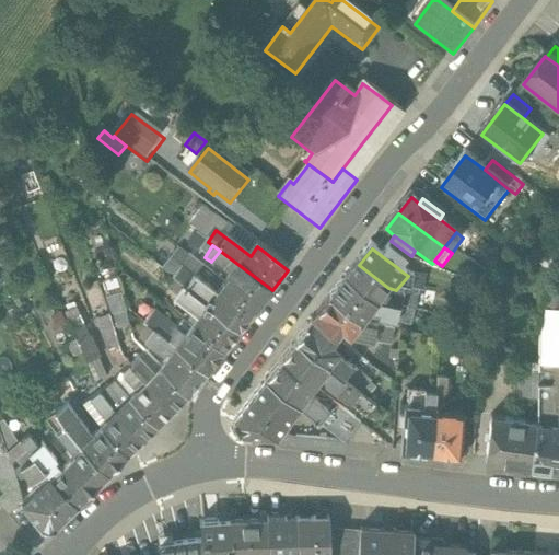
[(272,290),(220,251),(211,262),(232,278),(224,288),(256,311),(272,290)]
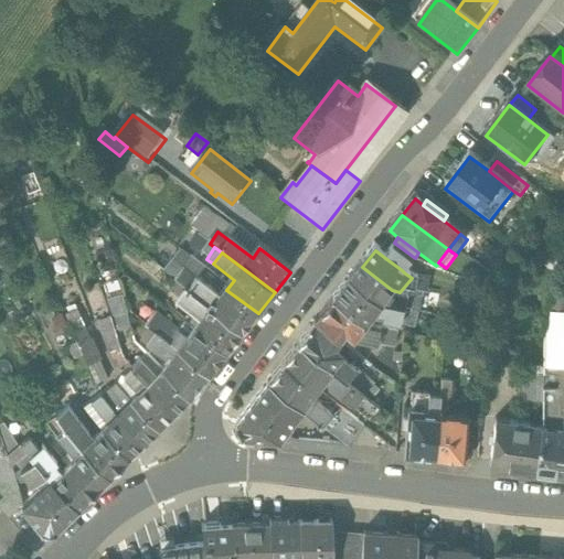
[(405,265),(389,253),(385,258),(402,270),(404,267),(405,265)]
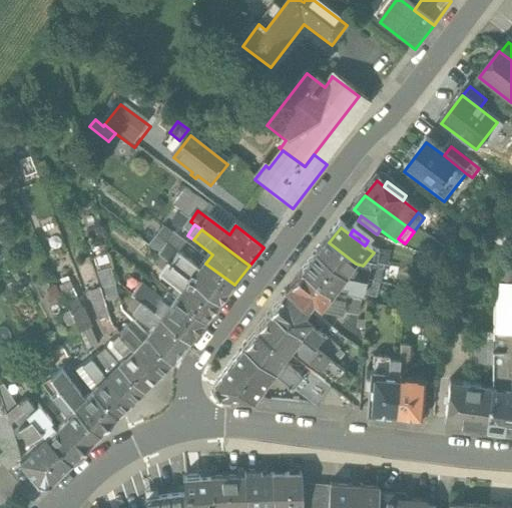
[(329,242),(328,242),(316,258),(344,280),(367,285),(370,274),(353,270),(356,264),(329,242)]
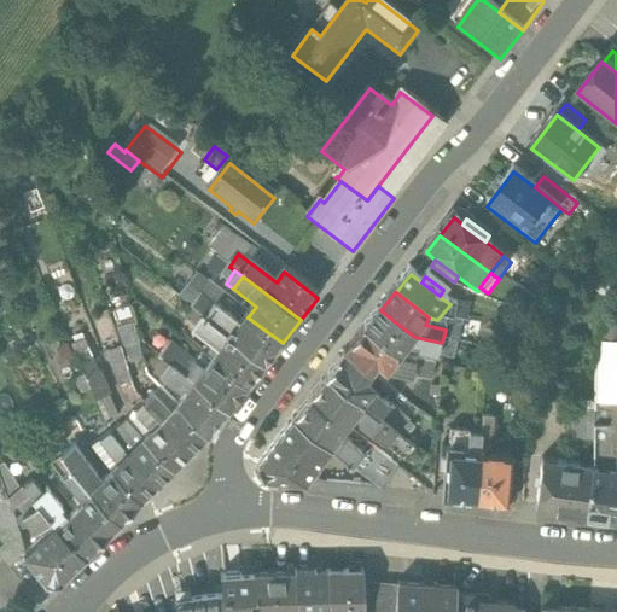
[(248,318),(240,327),(201,297),(191,310),(204,320),(265,367),(283,343),(248,318)]
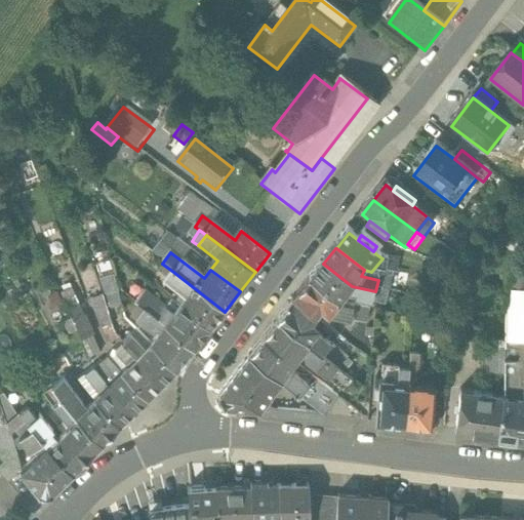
[(383,258),(371,272),(381,274),(390,265),(383,258)]
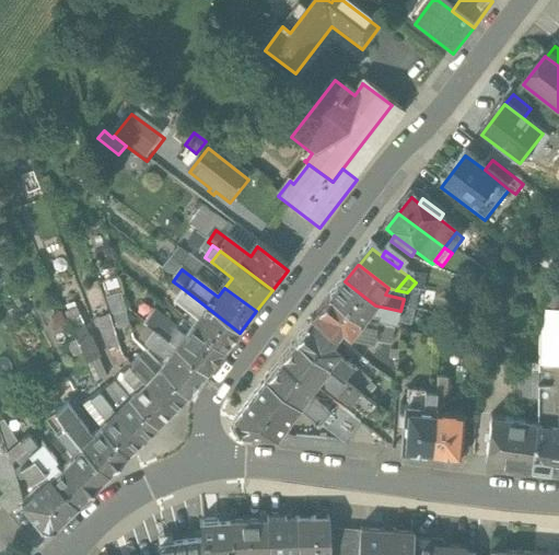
[(375,305),(345,281),(329,302),(362,327),(369,319),(411,328),(416,314),(400,311),(375,305)]
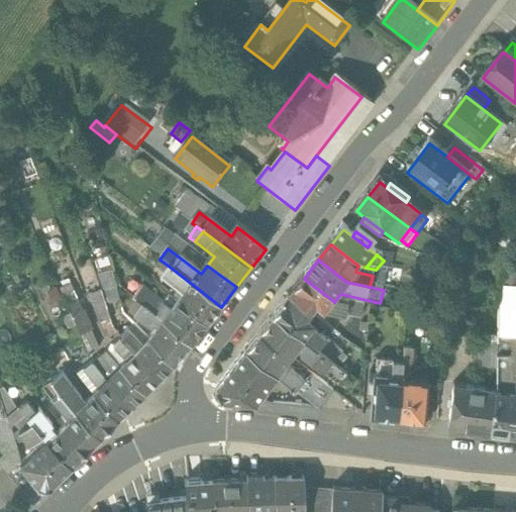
[(163,263),(156,272),(163,278),(171,268),(163,263)]
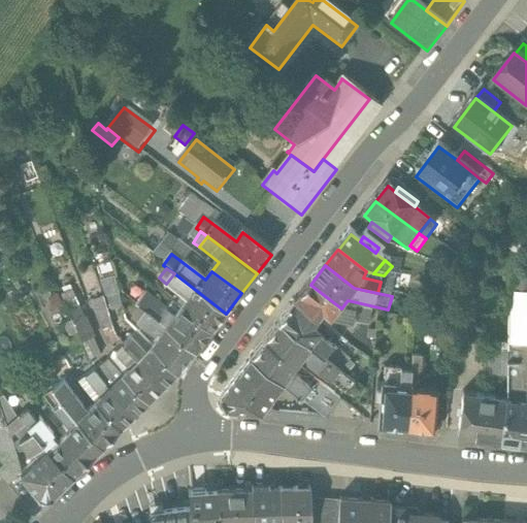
[(226,314),(174,273),(166,284),(189,300),(182,311),(211,332),(226,314)]
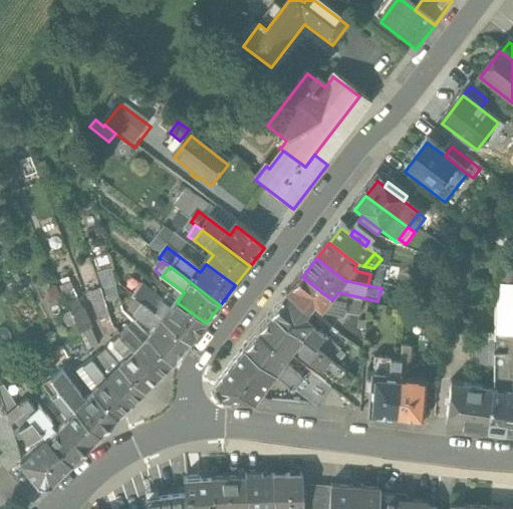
[(383,276),(370,274),(367,285),(381,288),(383,276)]
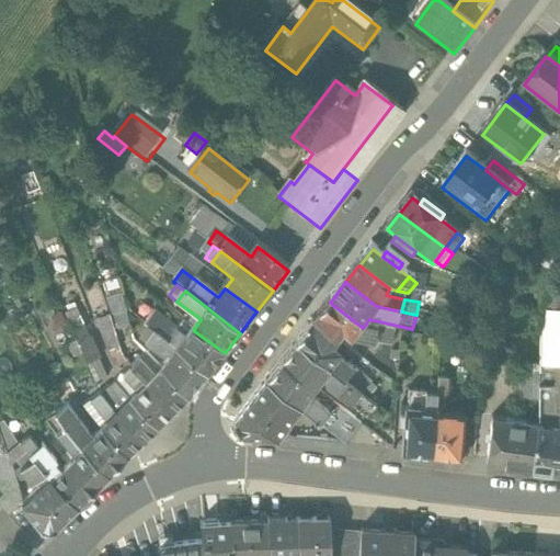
[(363,328),(330,303),(312,326),(335,343),(342,335),(347,338),(353,339),(354,341),(391,349),(393,335),(363,328)]
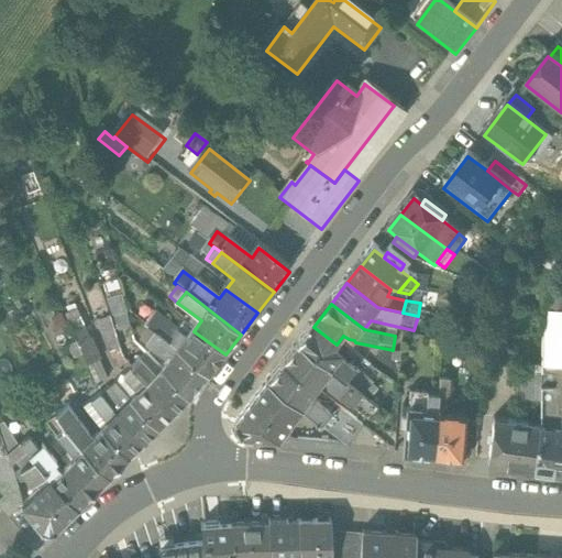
[(172,315),(162,306),(157,312),(167,319),(172,315)]
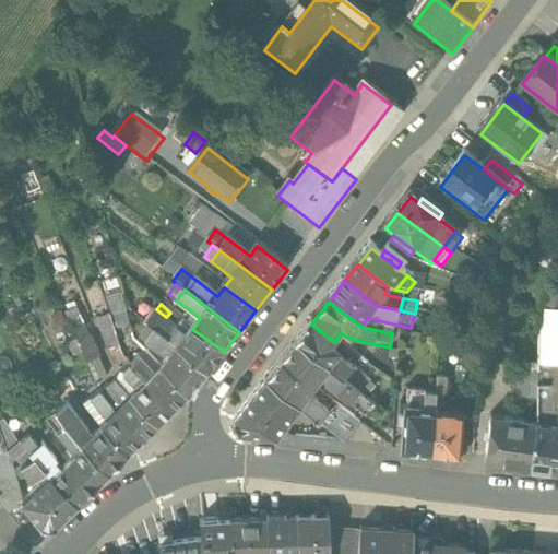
[(186,338),(153,313),(144,325),(150,329),(157,334),(208,373),(224,352),(192,329),(186,338)]
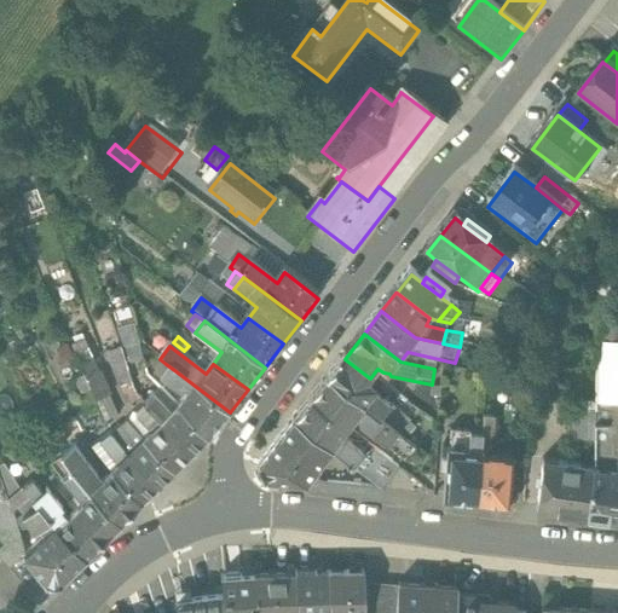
[(107,354),(113,382),(127,379),(123,364),(138,360),(134,347),(107,354)]
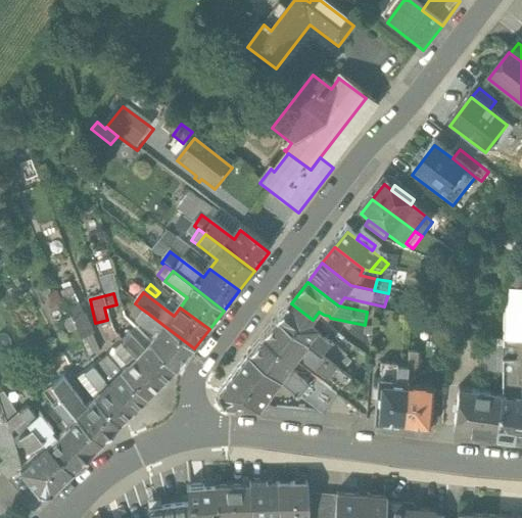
[(521,294),(508,294),(504,317),(503,344),(503,363),(521,364),(520,377),(517,377),(517,376),(502,376),(502,397),(496,438),(521,441),(521,294)]
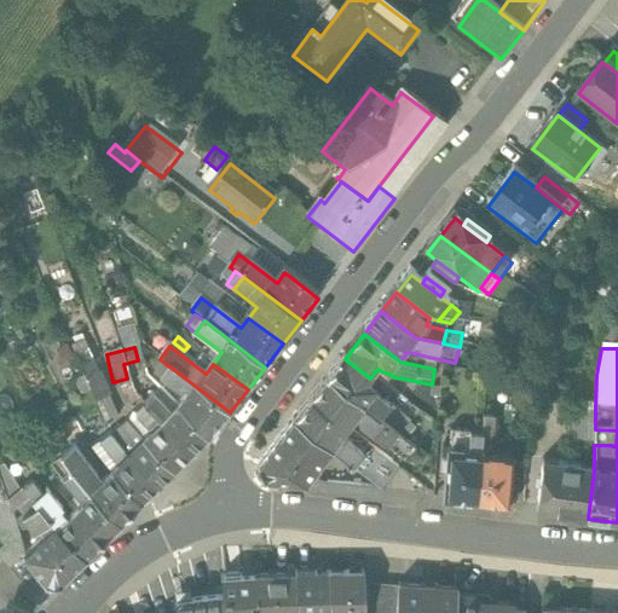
[(370,379),(345,359),(325,383),(379,424),(391,410),(373,395),(370,389),(365,385),(370,379)]
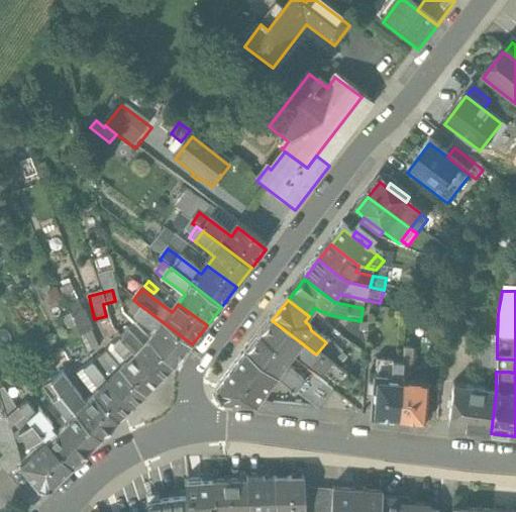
[(145,309),(138,304),(130,313),(137,319),(145,309)]
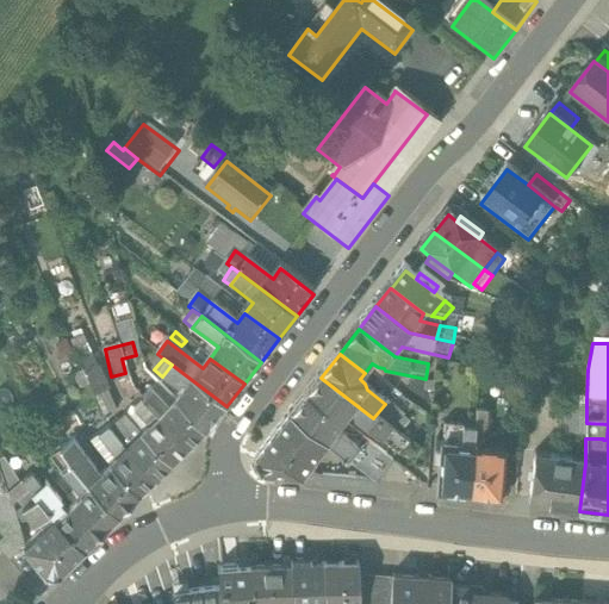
[(227,406),(172,365),(162,377),(179,388),(181,385),(186,388),(179,398),(173,393),(169,397),(175,403),(206,433),(227,406)]
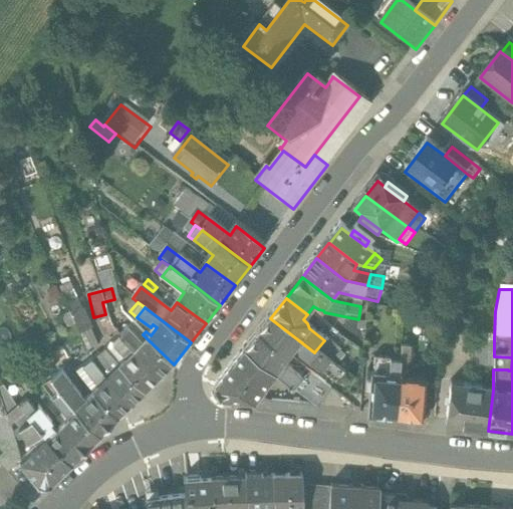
[(314,352),(270,318),(257,336),(287,359),(294,350),(297,353),(298,356),(334,385),(342,374),(335,369),(314,352)]
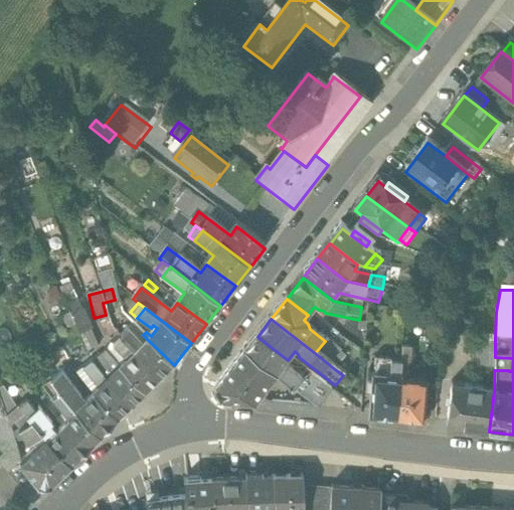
[(138,344),(129,336),(123,343),(131,351),(138,344)]
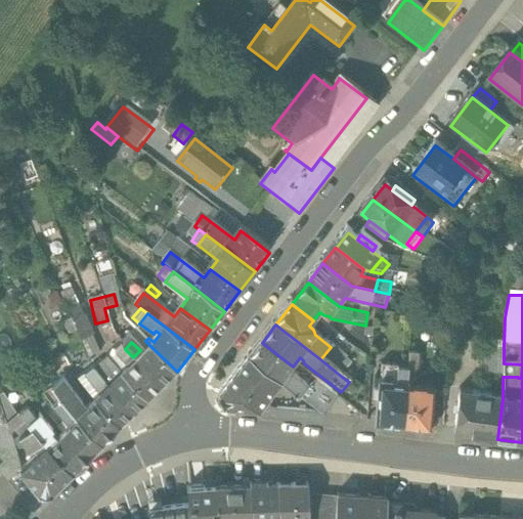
[(293,366),(262,343),(248,361),(279,385),(299,399),(307,388),(306,387),(288,374),(293,366)]
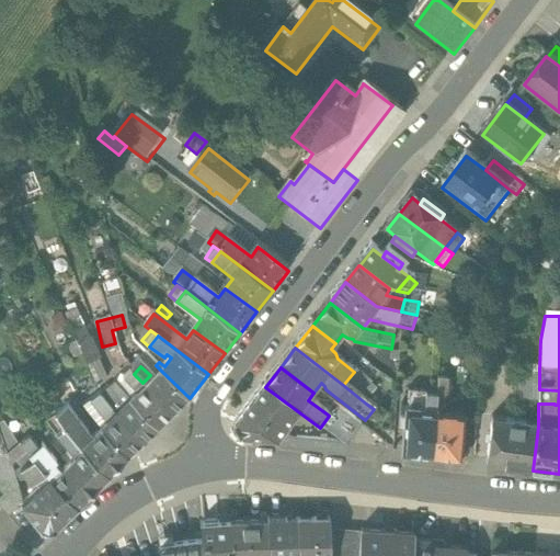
[(539,370),(515,370),(514,401),(538,401),(539,389),(539,370)]
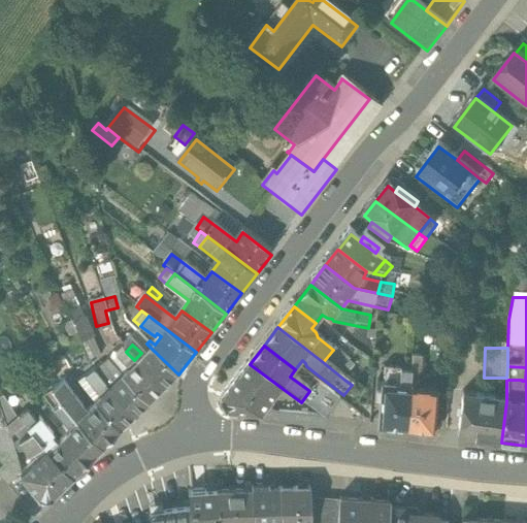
[(178,374),(152,349),(138,363),(164,389),(178,374)]
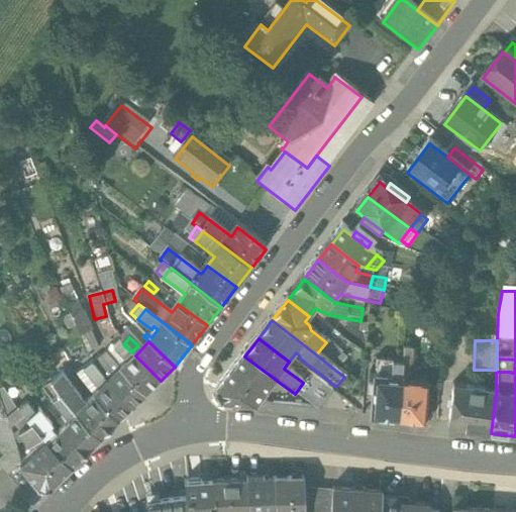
[(342,354),(326,342),(316,354),(337,372),(345,362),(340,356),(342,354)]
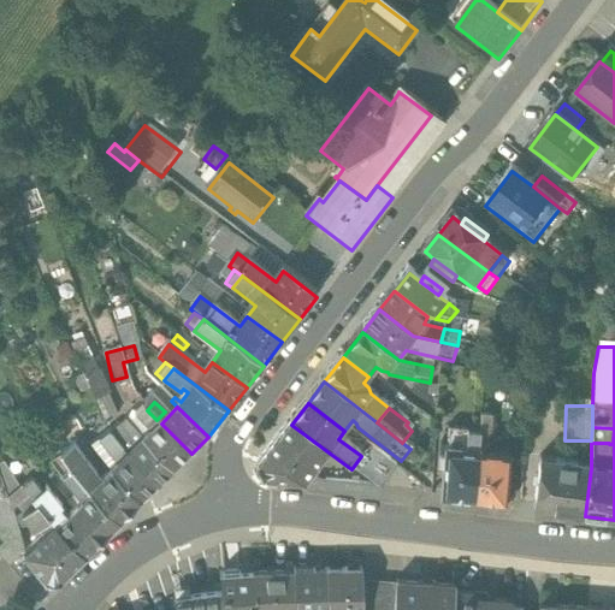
[(157,420),(147,410),(139,419),(148,428),(157,420)]
